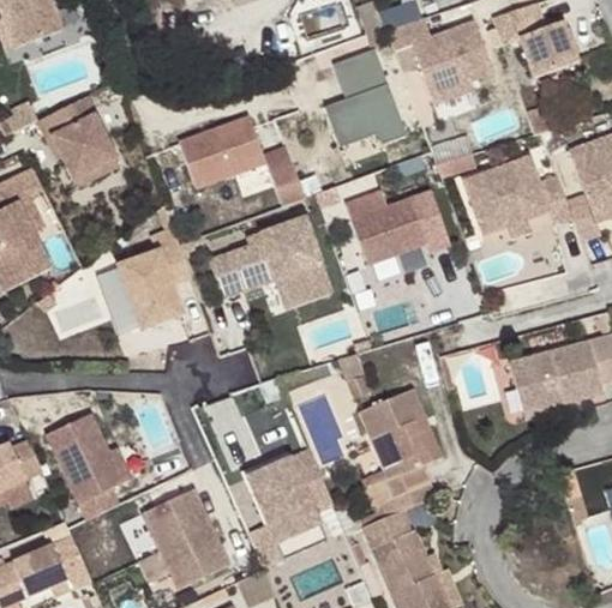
[(72,24),(63,0),(7,0),(13,14),(24,42),(72,24)]
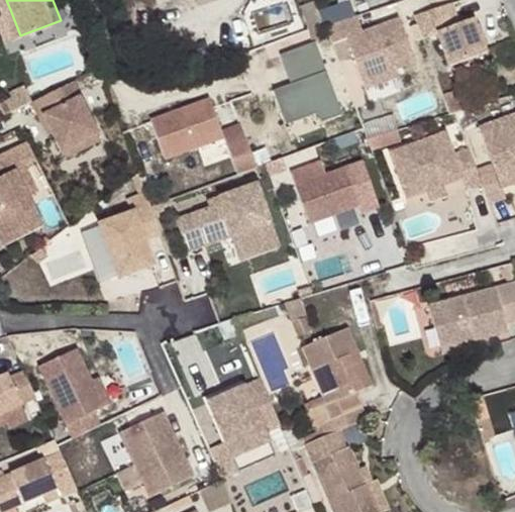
[(300,0),(312,37),(325,34),(313,0),(300,0)]
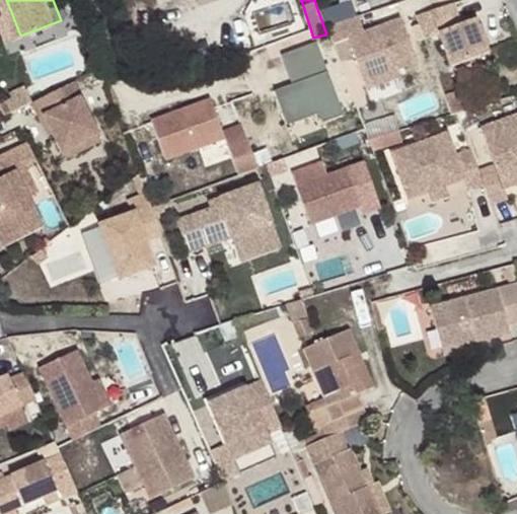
[(454,0),(416,13),(424,35),(439,30),(450,64),(468,58),(488,52),(475,16),(461,21),(454,0)]
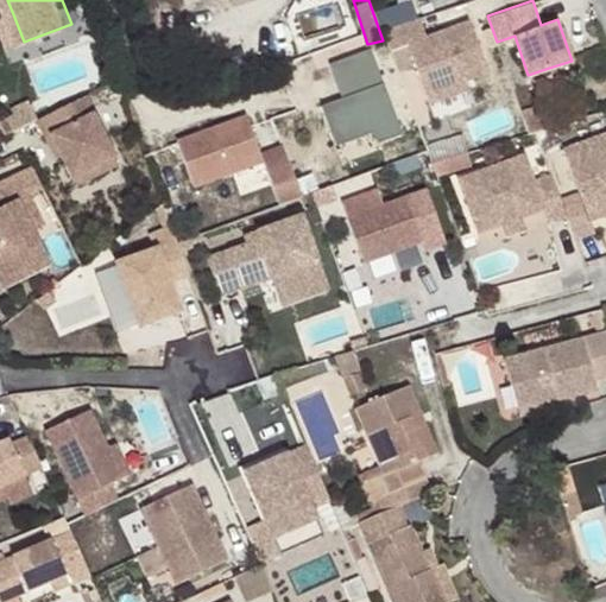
[(418,13),(382,25),(390,46),(406,42),(422,92),(462,78),(485,71),(468,19),(424,33),(418,13)]
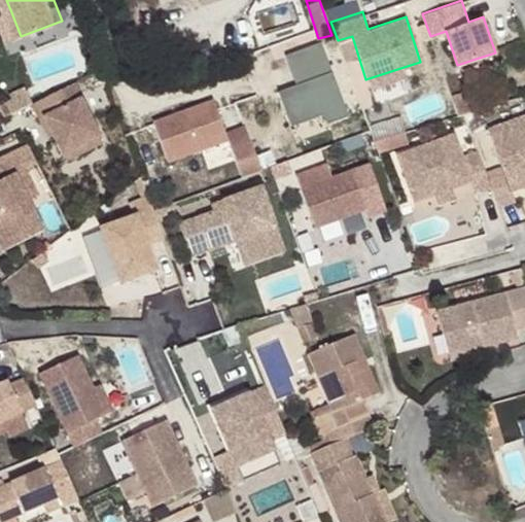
[(11,12),(0,16),(0,20),(8,40),(21,36),(11,12)]
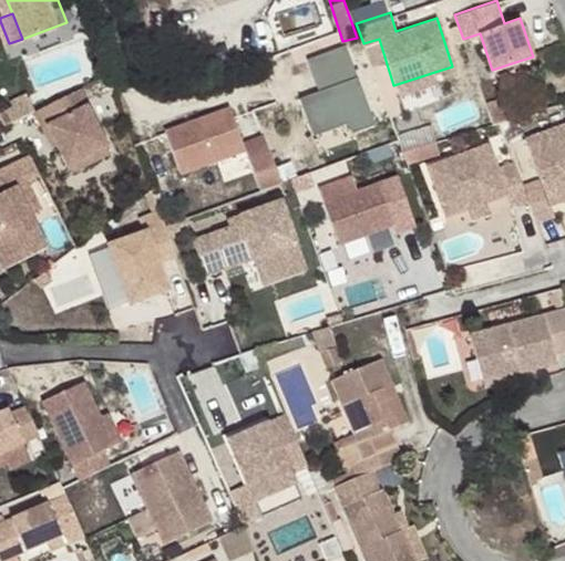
[(512,63),(492,70),(495,79),(515,71),(512,63)]
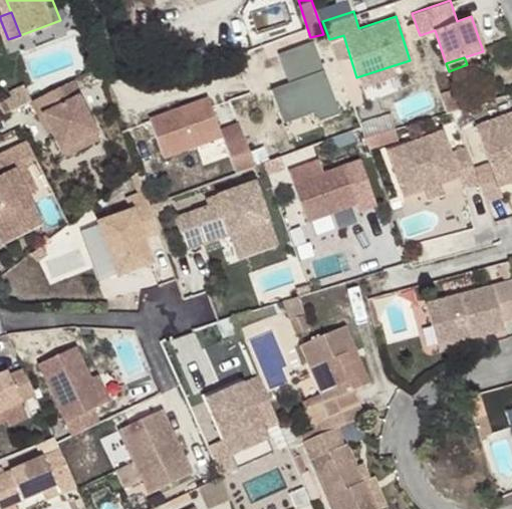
[(391,66),(356,77),(359,84),(394,73),(391,66)]
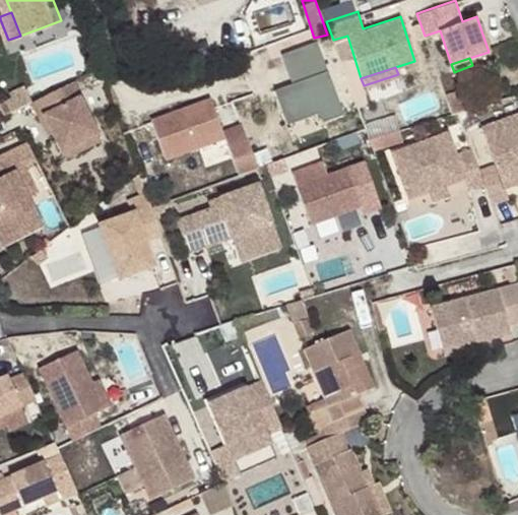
[(329,73),(276,91),(287,123),(319,112),(323,122),(343,115),(329,73)]
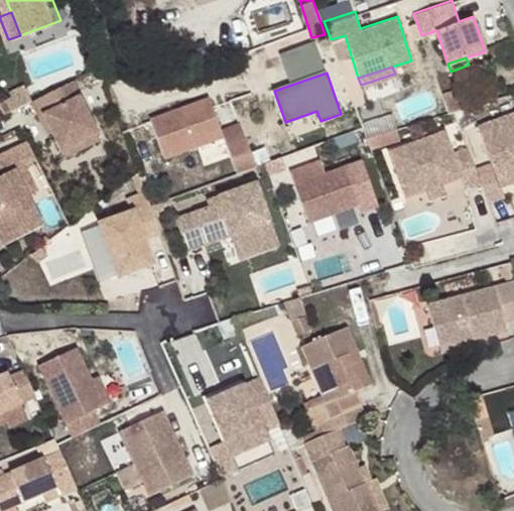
[(81,97),(73,81),(29,102),(37,118),(41,116),(49,132),(57,150),(94,133),(77,100),(81,97)]
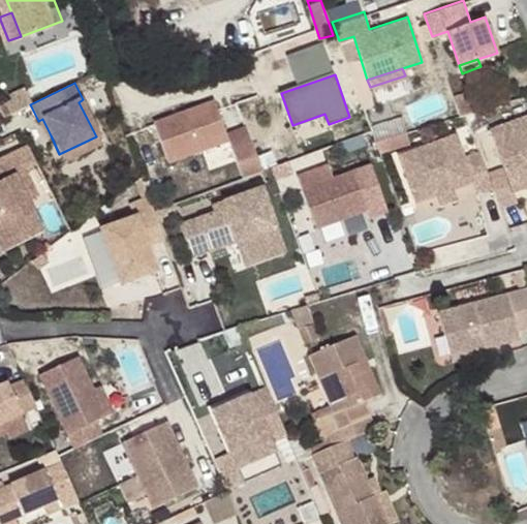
[(214,94),(155,116),(169,156),(228,134),(214,94)]
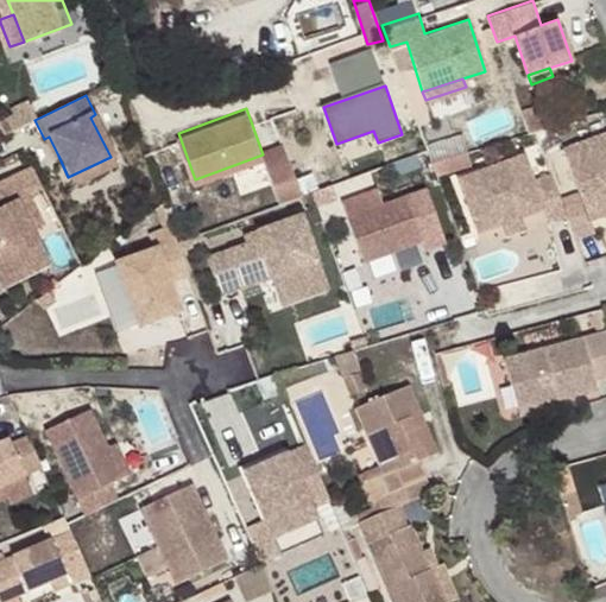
[(567,217),(575,239),(594,233),(589,221),(605,215),(605,133),(563,150),(579,192),(561,200),(567,217)]
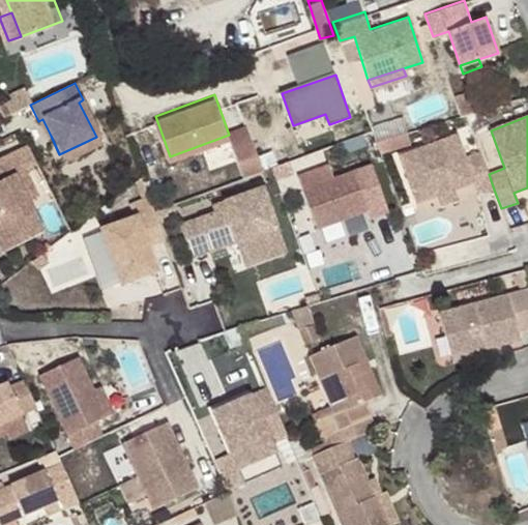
[(42,119),(38,121),(46,139),(51,136),(42,119)]
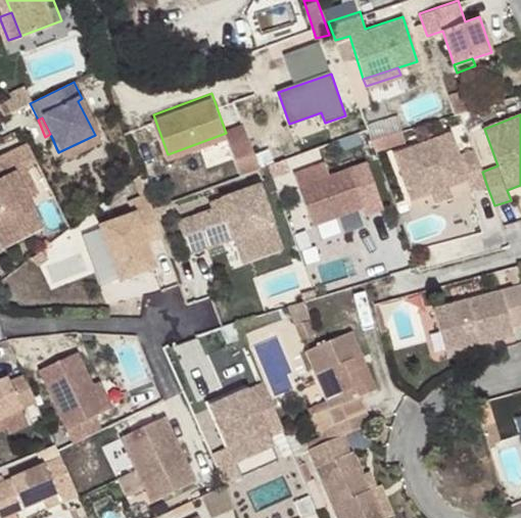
[(482,172),(475,151),(459,156),(451,134),(394,154),(411,201),(431,194),(446,188),(466,181),(471,193),(487,187),(482,172)]
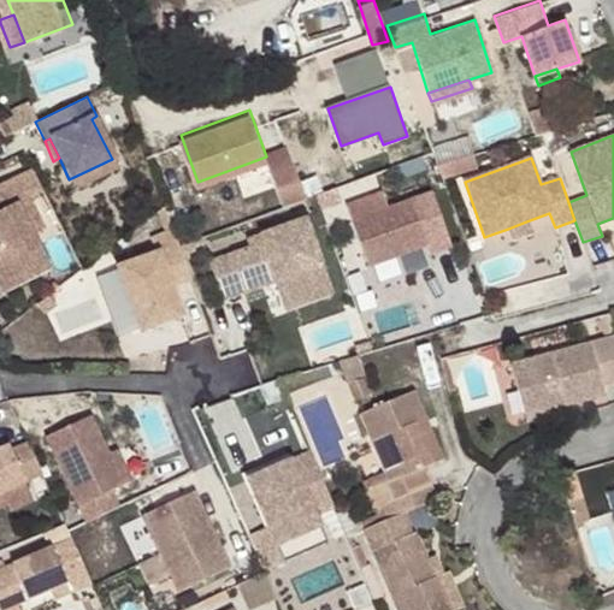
[(118,170),(112,159),(69,179),(74,190),(118,170)]
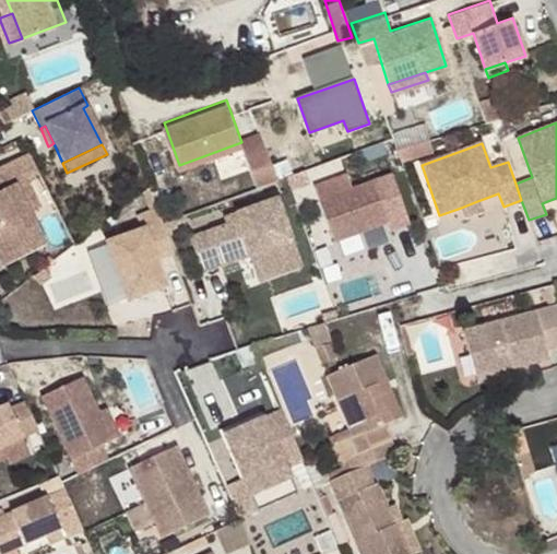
[(37,173),(27,153),(0,164),(0,267),(43,247),(25,213),(12,185),(22,179),(37,173)]
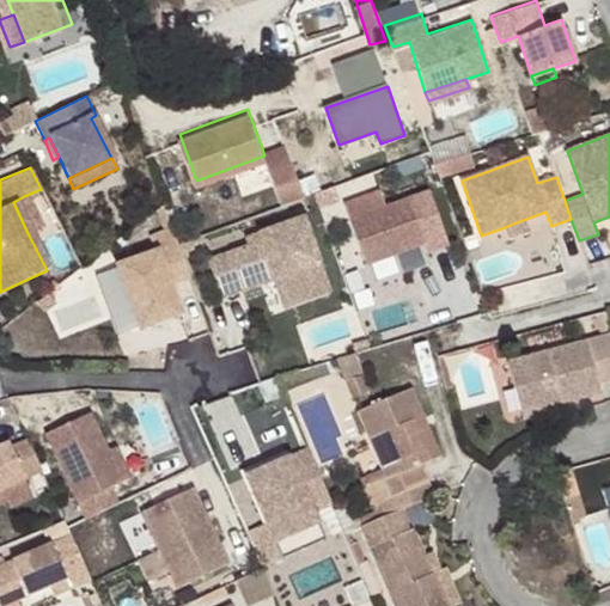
[(40,227),(24,196),(13,202),(28,233),(40,227)]
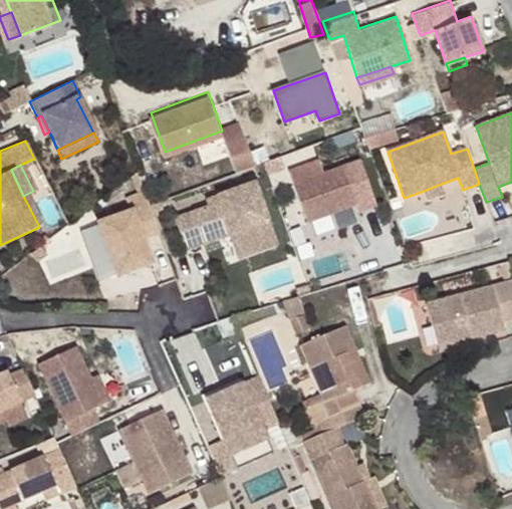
[(294,184),(307,222),(356,204),(343,166),(294,184)]
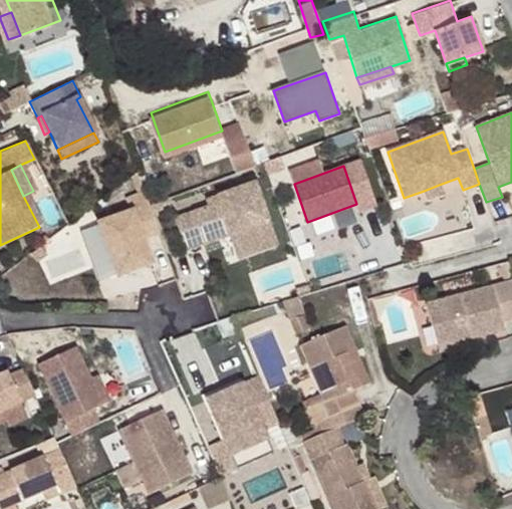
[(251,246),(274,238),(255,182),(206,199),(209,206),(213,218),(224,214),(231,233),(244,227),(251,246)]
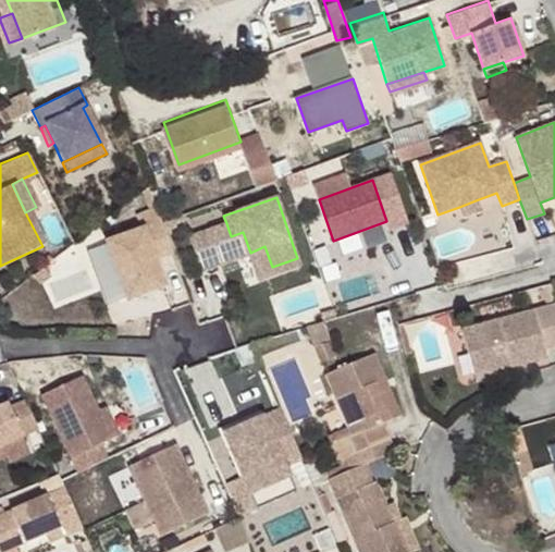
[(481,213),(476,200),(459,207),(465,219),(481,213)]
